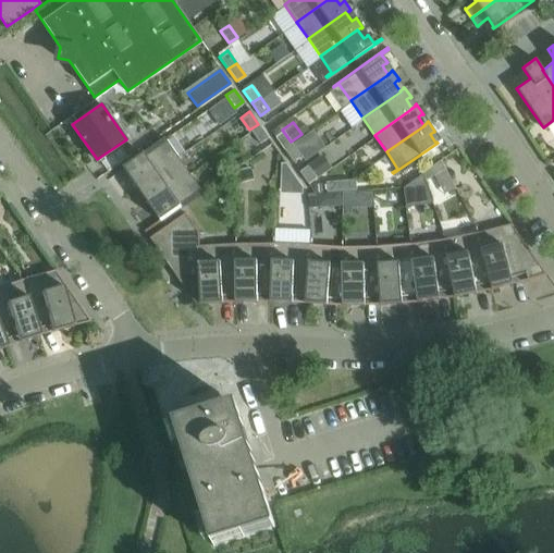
[(258,124),(249,130),(258,142),(267,136),(258,124)]
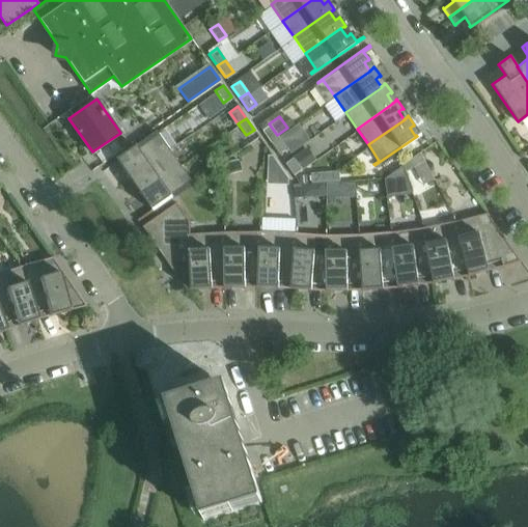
[(261,129),(270,140),(277,135),(269,123),(261,129)]
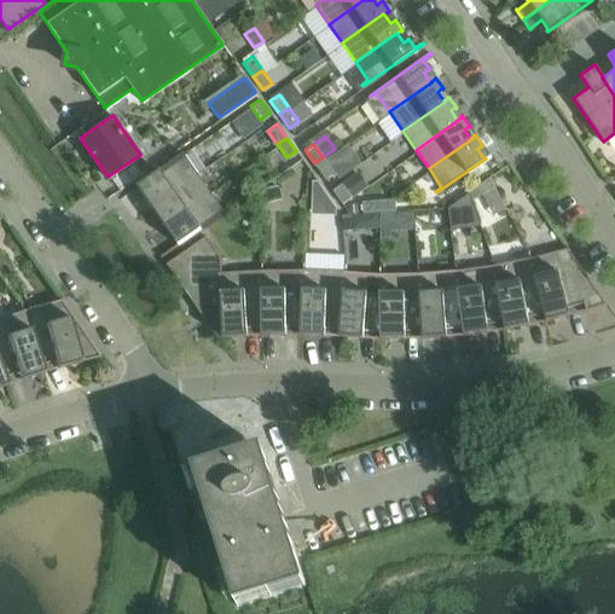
[(150,204),(155,202),(154,201),(196,172),(183,154),(190,149),(189,148),(139,181),(140,184),(141,183),(148,192),(144,195),(143,195),(141,195),(150,206),(151,206),(150,204)]
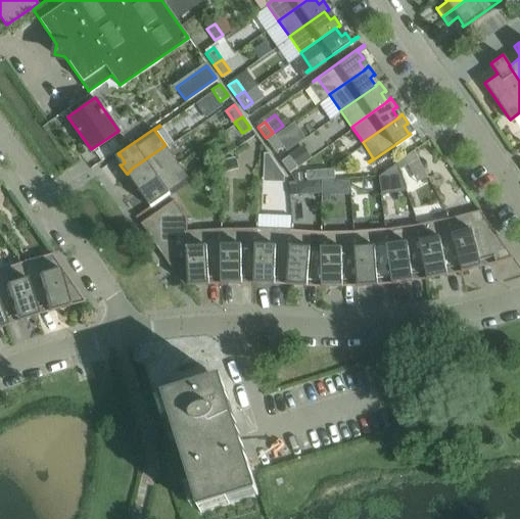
[(273,133),(266,138),(273,149),(281,144),(273,133)]
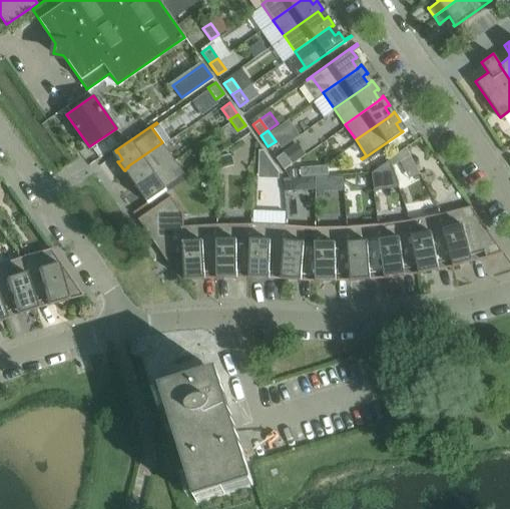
[(127,166),(128,167),(133,174),(130,177),(129,176),(128,177),(135,186),(136,185),(135,185),(139,183),(138,182),(173,158),(162,142),(127,166)]
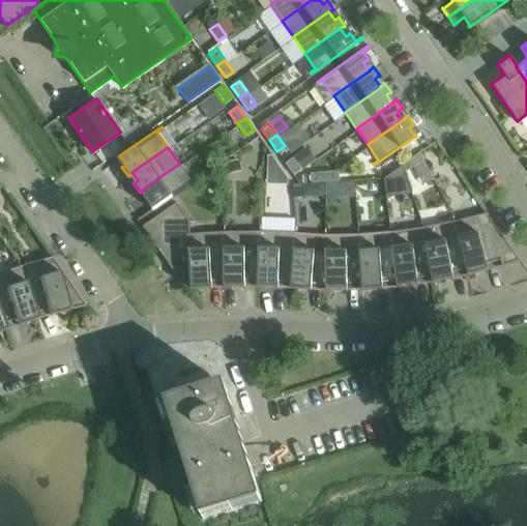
[(266,152),(265,168),(281,169),(269,152),(266,152)]
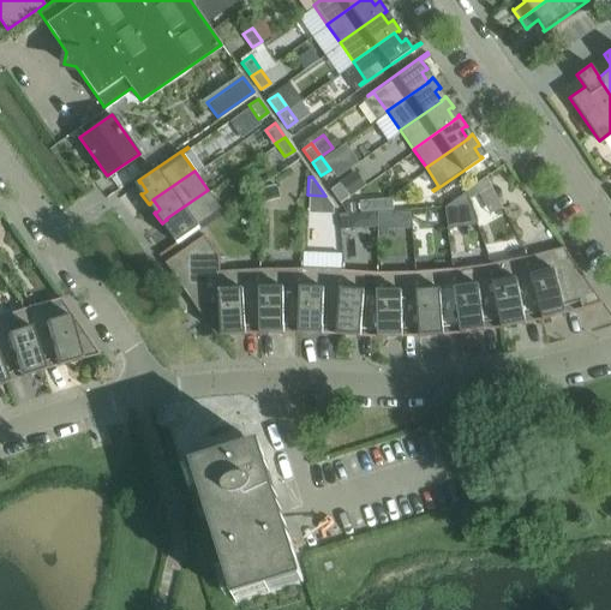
[(337,180),(329,187),(339,201),(347,195),(337,180)]
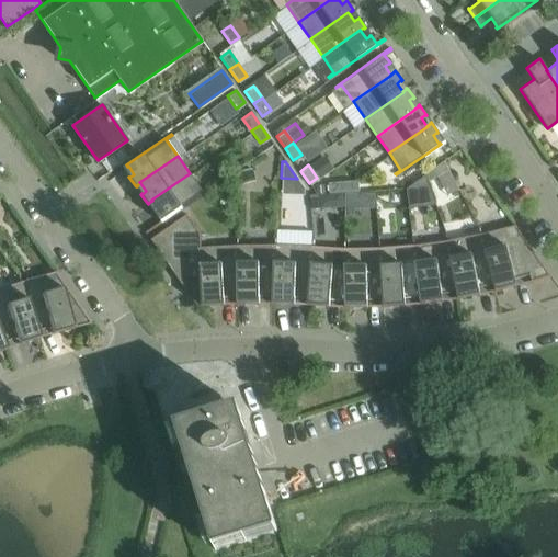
[(249,168),(234,171),(236,182),(251,179),(249,168)]
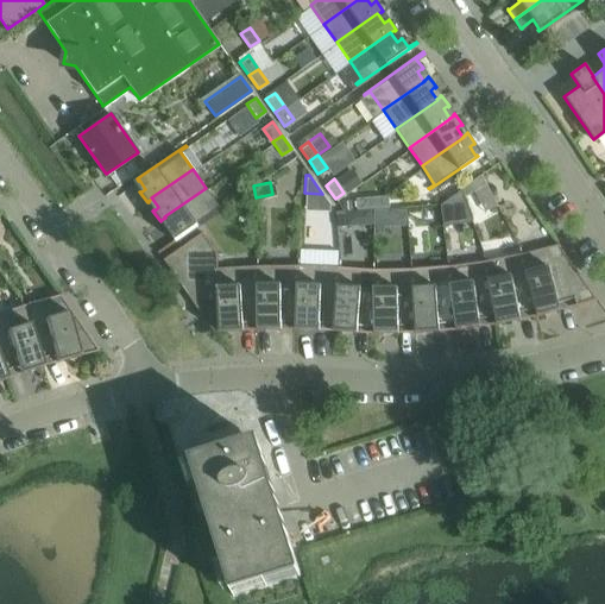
[(164,216),(165,218),(171,226),(166,228),(165,230),(172,238),(156,250),(157,251),(226,203),(225,202),(219,206),(206,188),(164,216)]
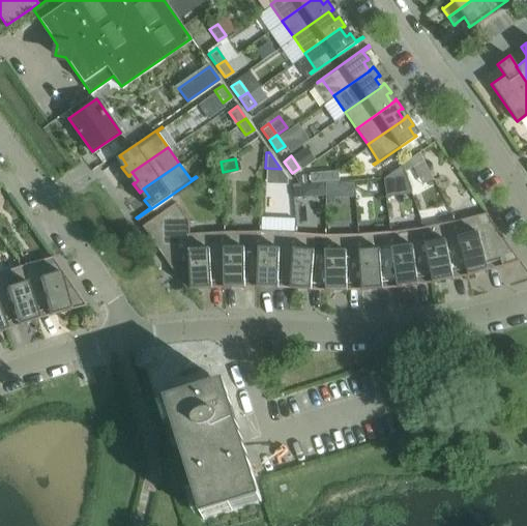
[(338,169),(323,170),(324,180),(339,179),(338,169)]
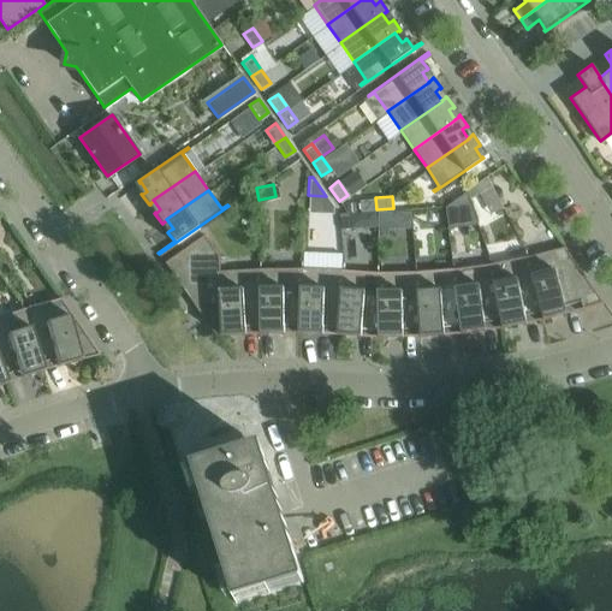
[(376,209),(375,197),(358,199),(360,211),(376,209)]
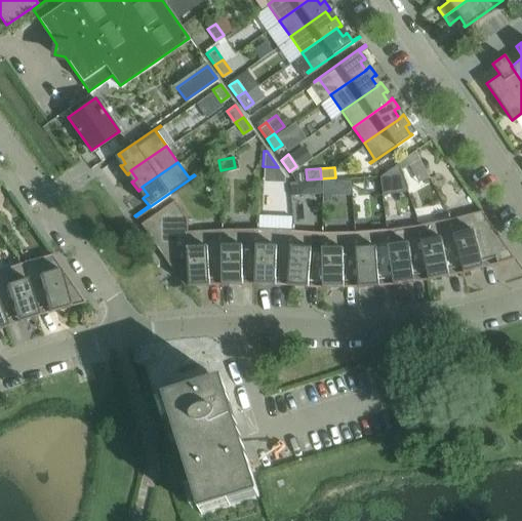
[(348,178),(321,178),(321,193),(330,193),(349,193),(348,178)]
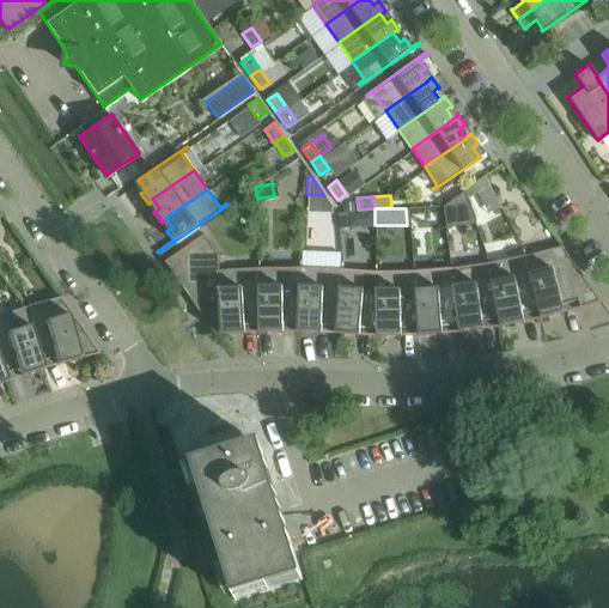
[(346,211),(336,212),(338,226),(347,225),(346,211)]
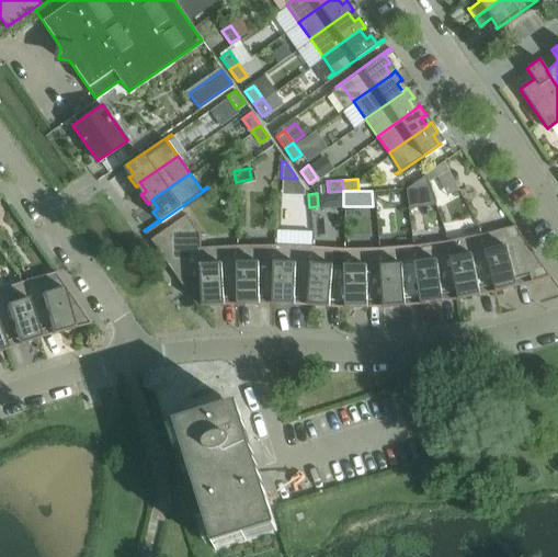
[(237,303),(236,243),(198,246),(198,231),(185,213),(149,238),(195,305),(200,305),(237,303)]
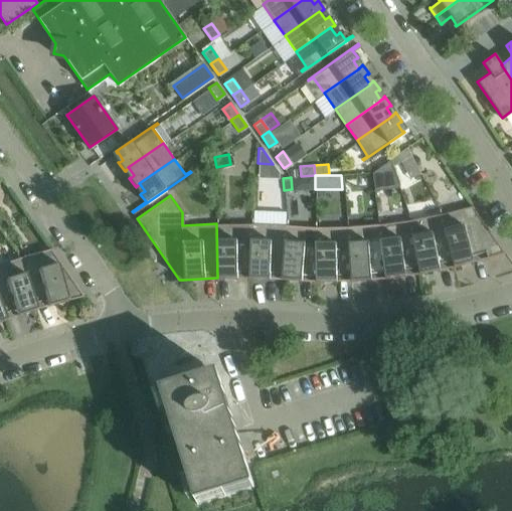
[(472,205),(441,213),(454,266),(486,258),(504,251),(472,205)]
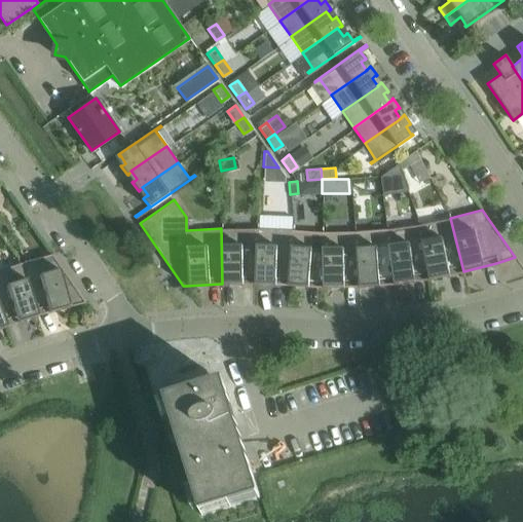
[(450,218),(418,224),(430,278),(463,271),(450,218)]
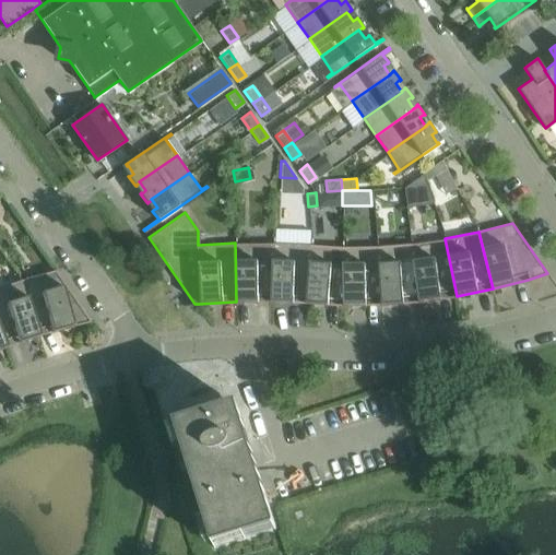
[(445,238),(411,243),(418,302),(454,296),(457,296),(445,238)]
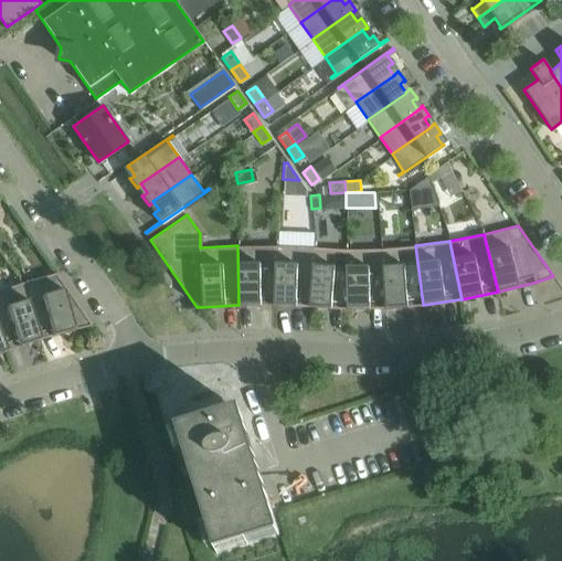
[(276,245),(237,245),(239,305),(274,305),(276,245)]
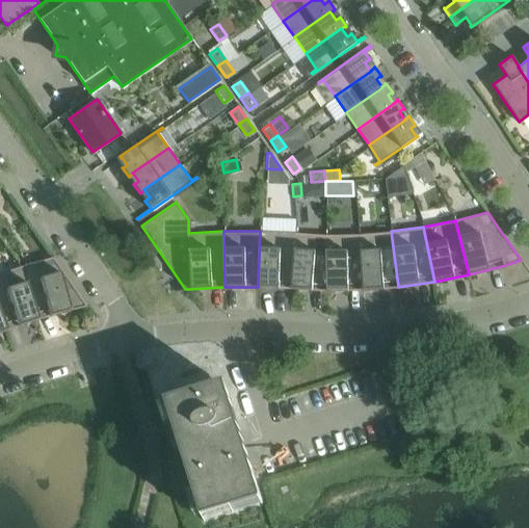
[(260,231),(258,287),(289,288),(291,288),(295,232),(260,231)]
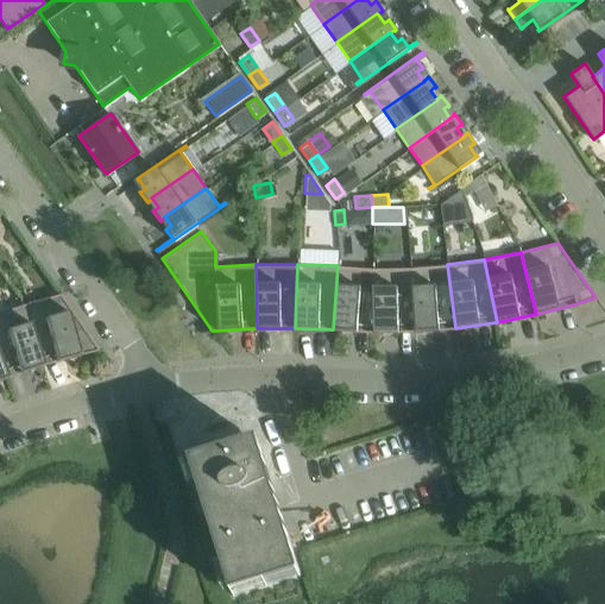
[(447,264),(410,268),(415,331),(455,328),(447,264)]
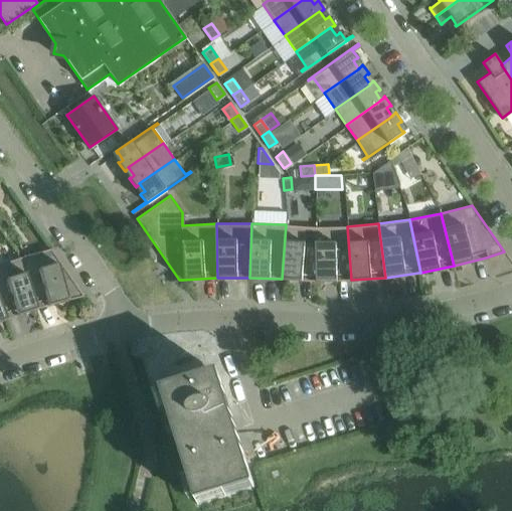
[(286,224),(282,279),(301,280),(317,281),(315,226),(286,224)]
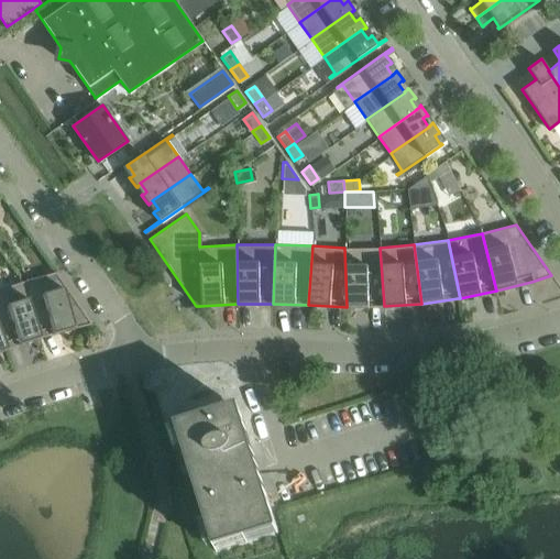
[(380,248),(344,248),(347,307),(382,307),(384,306),(380,248)]
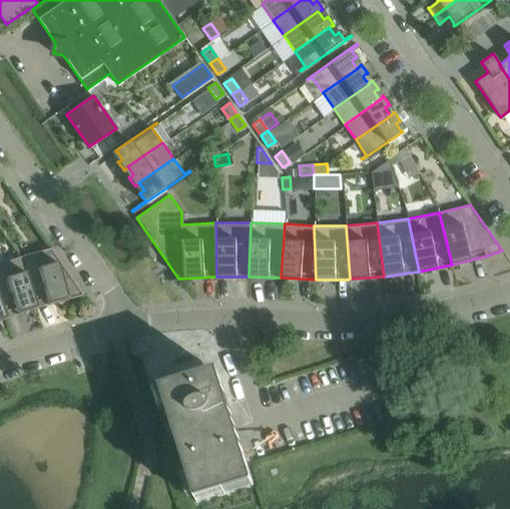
[(47,246),(15,256),(33,307),(64,298),(80,295),(47,246)]
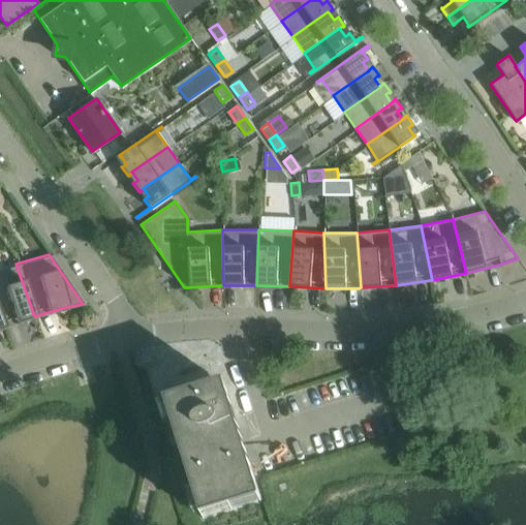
[(16,264),(0,269),(0,320),(2,327),(34,316),(16,264)]
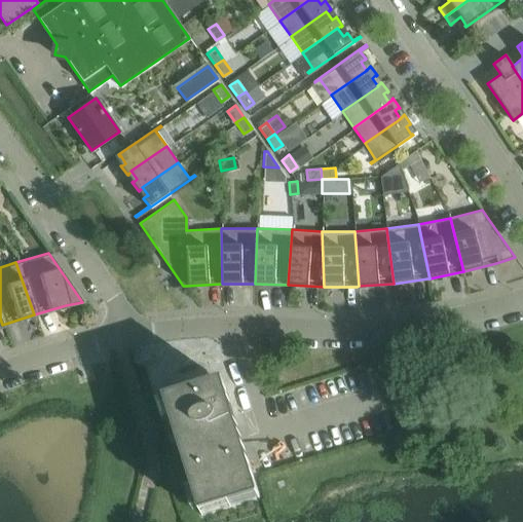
[(221,379),(163,398),(199,513),(257,495),(257,494),(221,379)]
